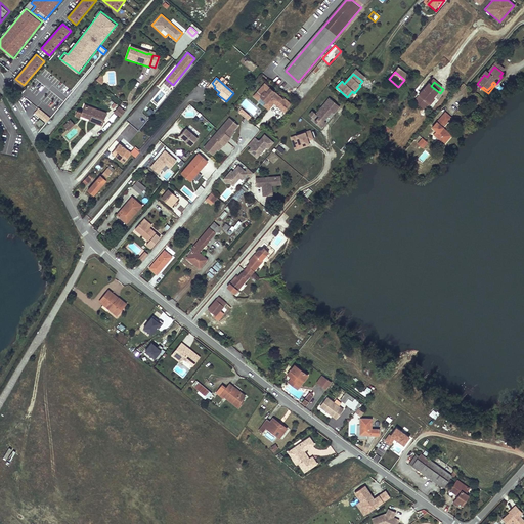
[(285,113),(291,105),(285,99),(284,100),(265,84),(254,96),(259,100),(261,97),(267,102),(264,105),(269,110),(275,102),(279,105),(278,106),(285,113)]
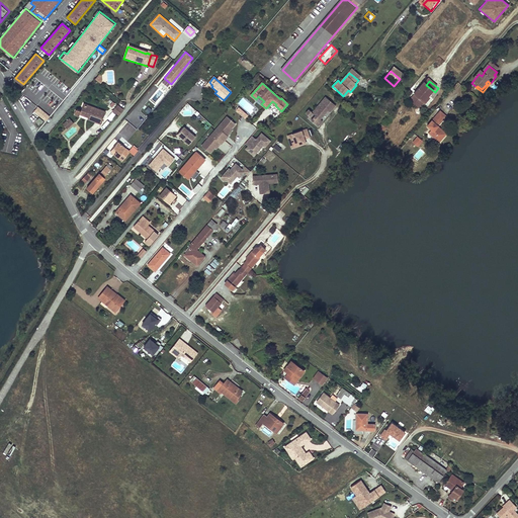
[(415,97),(426,105),(431,99),(430,98),(435,92),(426,85),(415,97)]
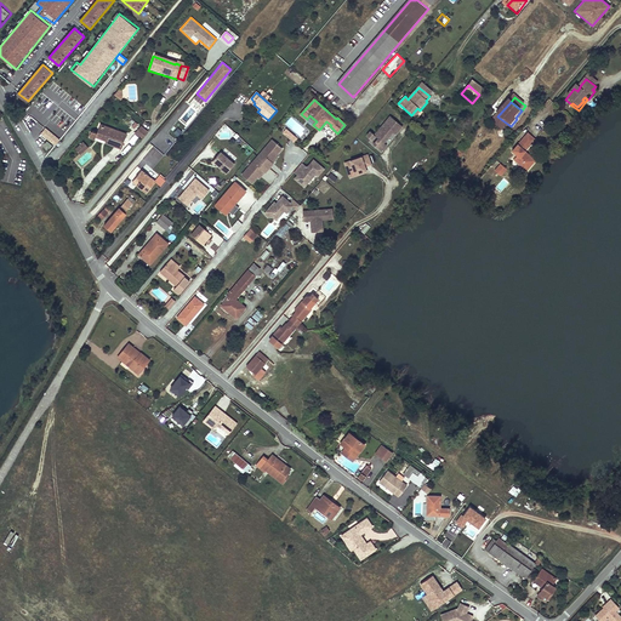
[(493,121),(505,132),(511,126),(497,117),(493,121)]
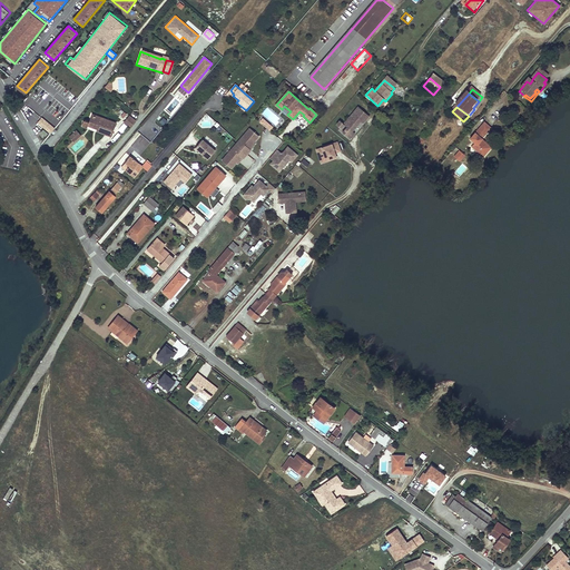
[(363,126),(370,118),(360,109),(344,126),(347,129),(343,135),(350,140),(355,135),(353,133),(359,127),(357,126),(360,123),(363,126)]
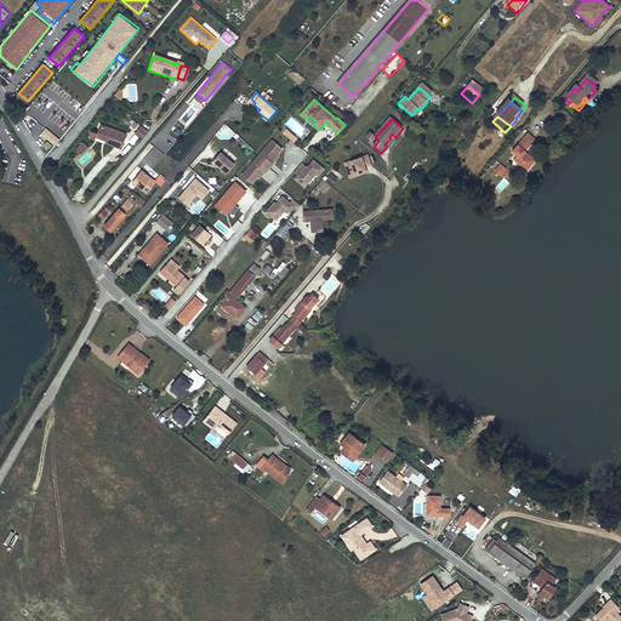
[(227,142),(235,132),(224,124),(217,134),(227,142)]
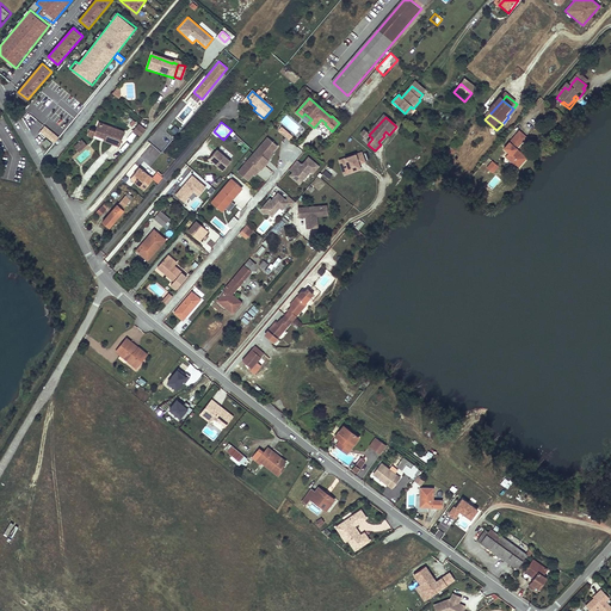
[(94,137),(94,136),(103,139),(103,141),(115,146),(119,148),(124,135),(119,133),(99,124),(97,133),(91,130),(88,136),(94,137)]
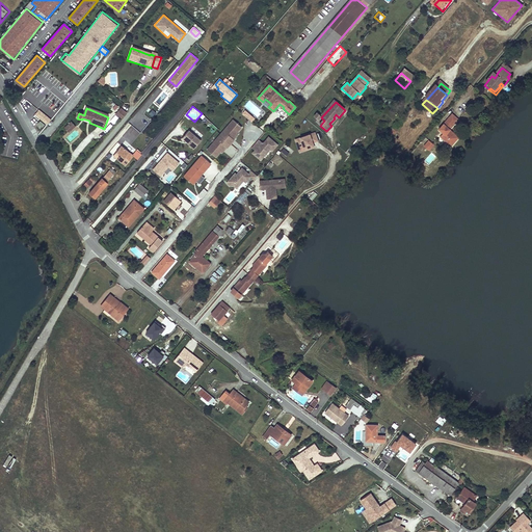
[(47,126),(52,120),(40,109),(34,115),(47,126)]
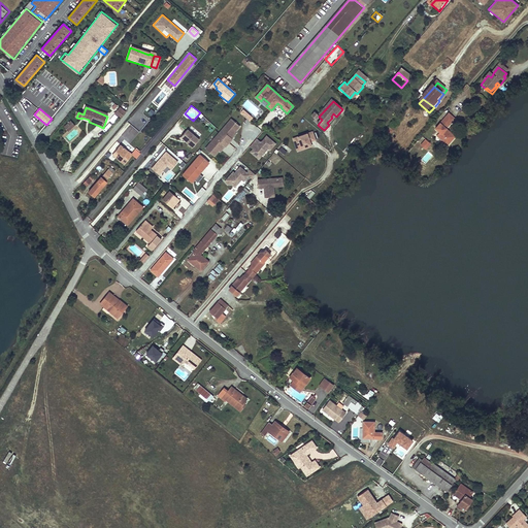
[(116,114),(121,120),(125,116),(119,110),(116,114)]
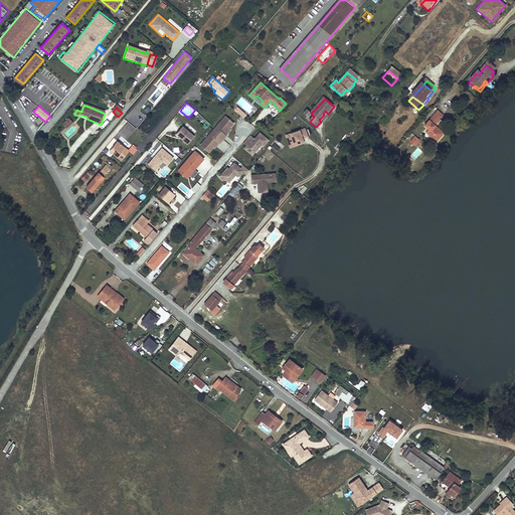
[(235,111),(241,117),(244,114),(237,108),(235,111)]
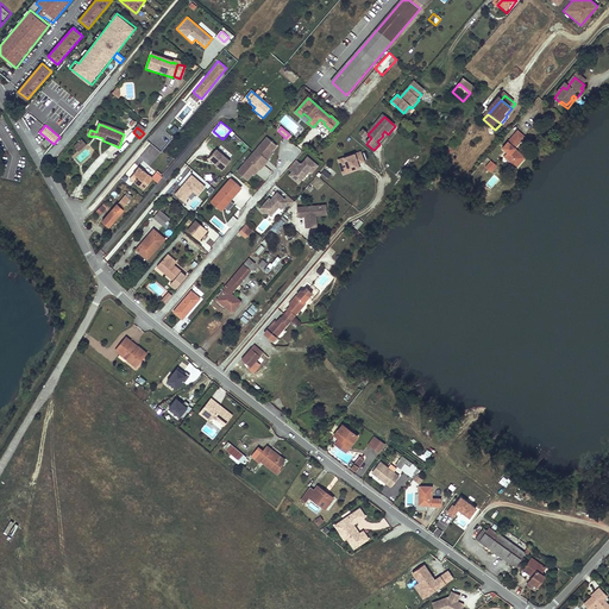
[(515,154),(518,150),(526,140),(519,135),(504,151),(509,155),(506,159),(519,170),(526,162),(515,154)]
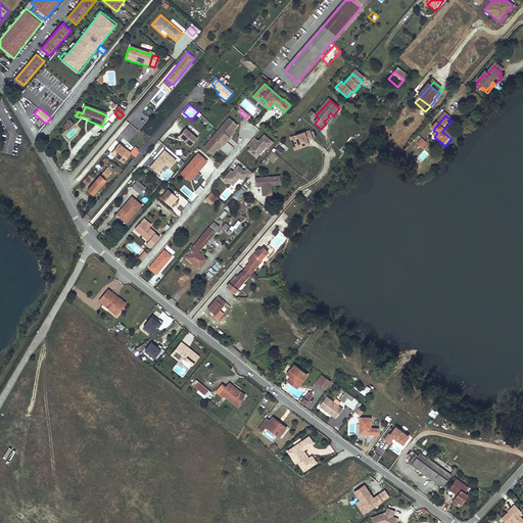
[(234,132),(239,126),(230,119),(218,133),(228,142),(231,138),(229,137),(234,132)]
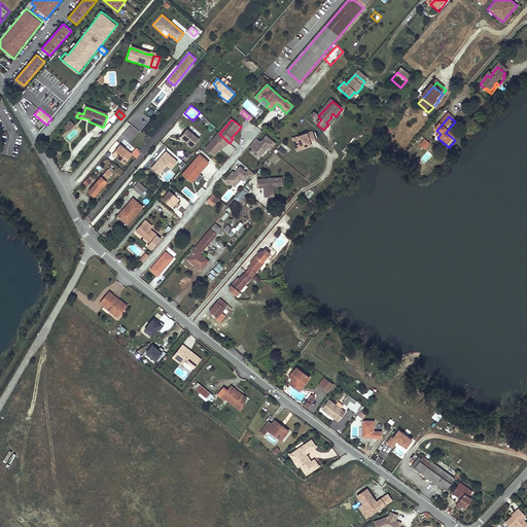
[(64,129),(67,133),(73,126),(70,123),(64,129)]
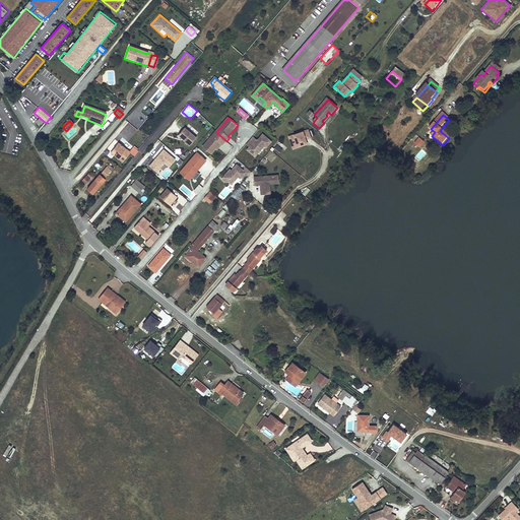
[(450,136),(442,128),(440,131),(449,138),(450,136)]
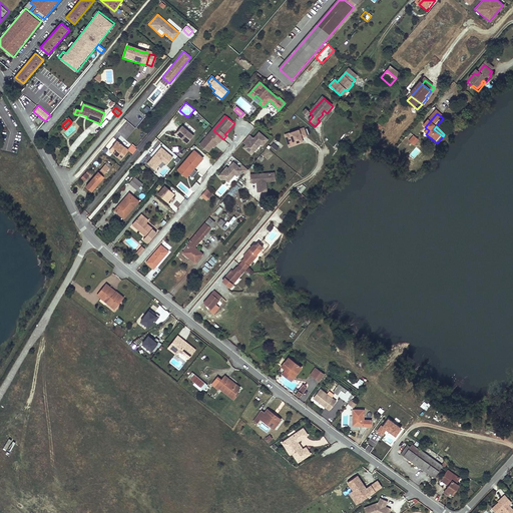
[(176,134),(182,139),(181,140),(187,145),(193,137),(182,127),(176,134)]
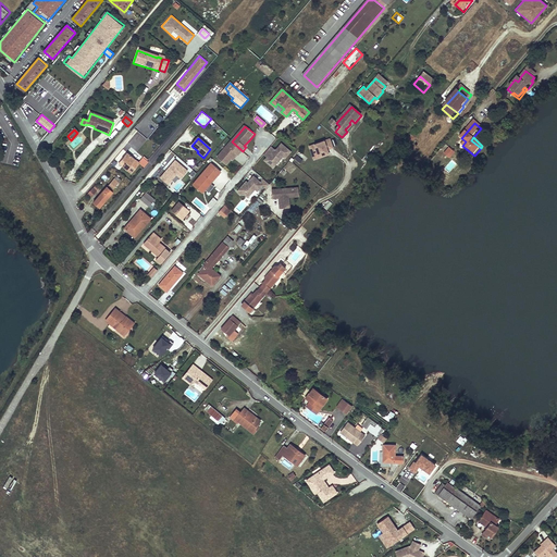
[(312,160),(330,155),(327,149),(333,148),(330,138),(308,145),(312,160)]
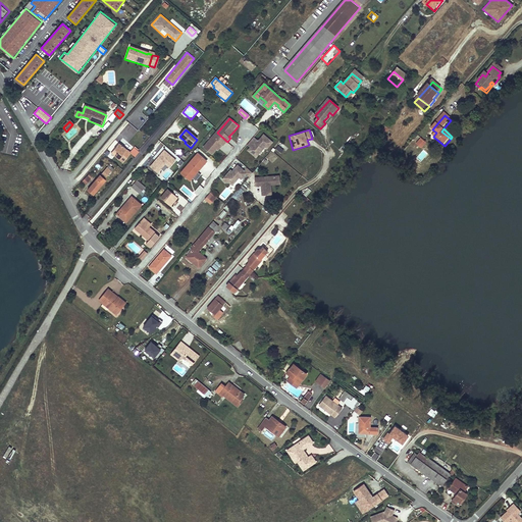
[(204,148),(212,155),(217,149),(221,144),(223,146),(227,142),(217,133),(204,148)]
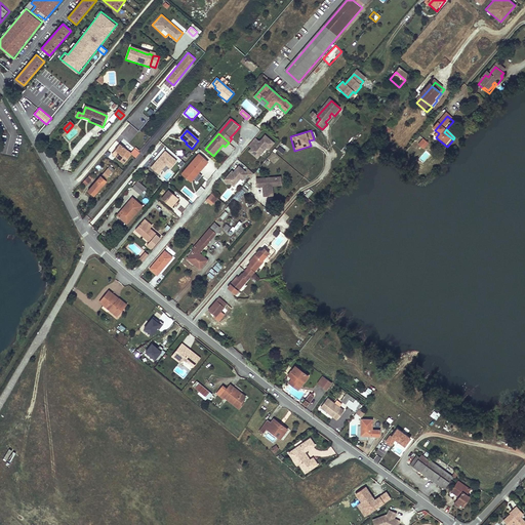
[(414,142),(423,149),(429,143),(419,135),(414,142)]
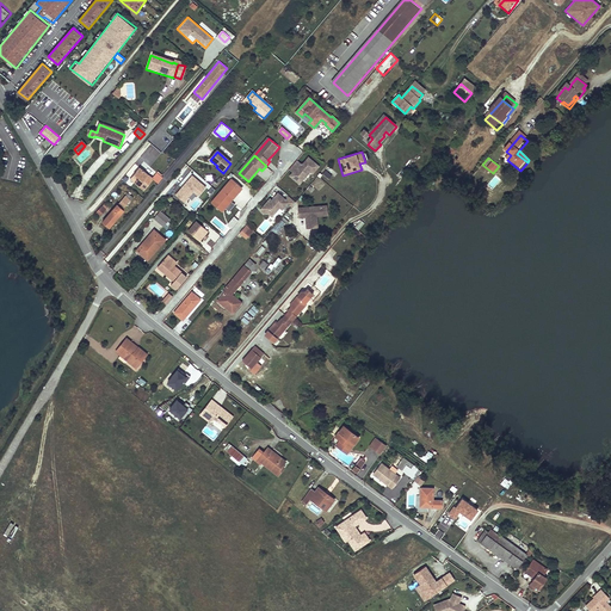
[(302,165),(294,173),(303,181),(312,173),(314,176),(320,167),(310,159),(303,166),(302,165)]
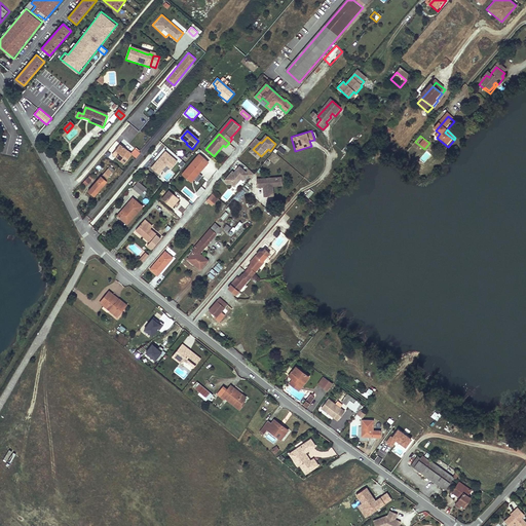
[(250,147),(253,149),(260,142),(257,139),(250,147)]
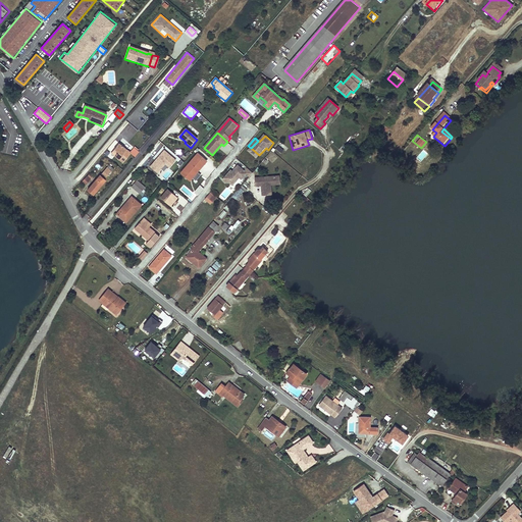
[(138,152),(128,144),(125,147),(137,156),(140,153),(138,152)]
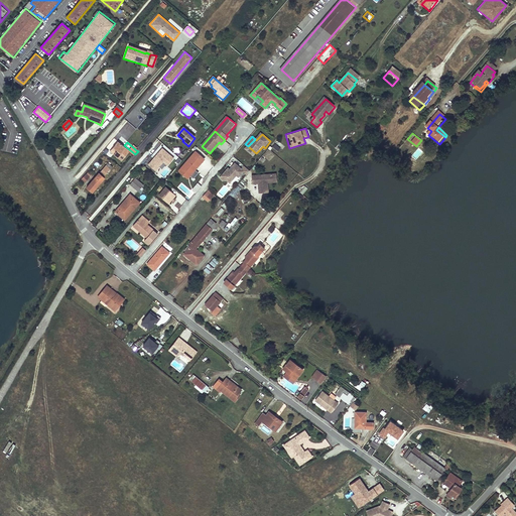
[(130,153),(119,143),(111,152),(122,162),(130,153)]
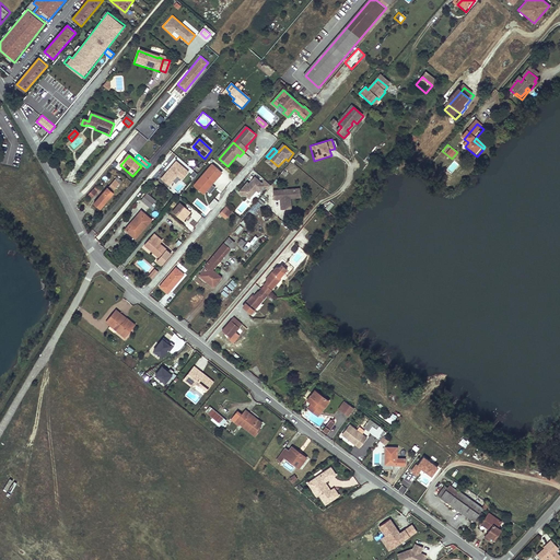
[(278,166),(269,159),(267,162),(276,170),(278,166)]
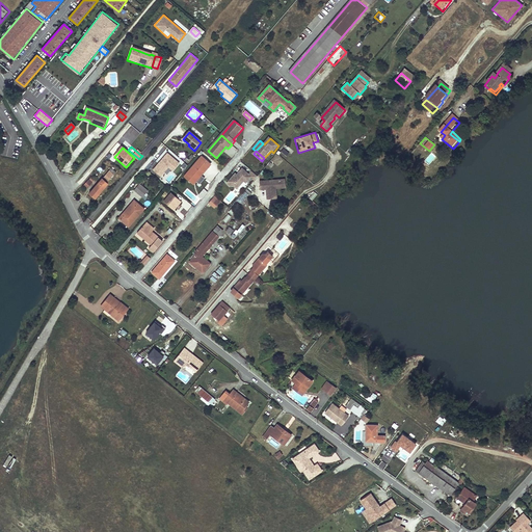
[(168,167),(173,171),(180,163),(167,152),(152,169),(160,177),(168,167)]
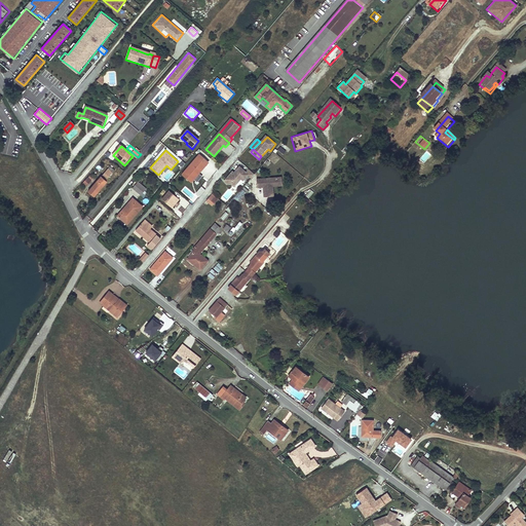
[(200,172),(209,162),(199,154),(184,172),(185,173),(193,179),(198,183),(203,177),(198,173),(199,171),(200,172)]
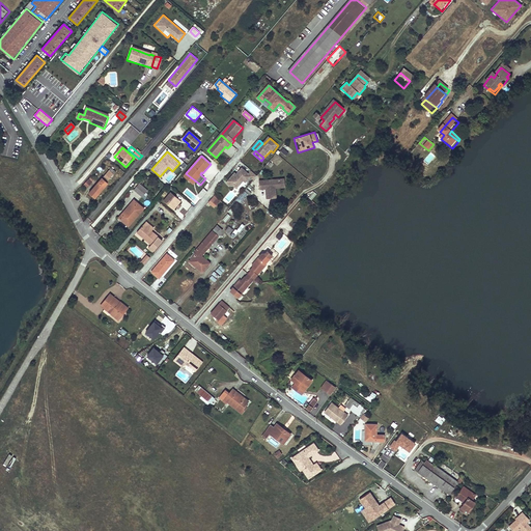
[(111,169),(89,195),(94,199),(108,185),(107,184),(115,173),(111,169)]
